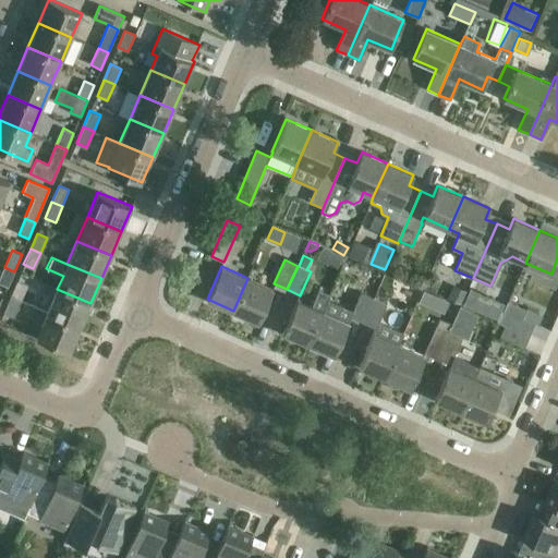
[(0,283),(8,287),(14,271),(4,267),(0,277),(0,283)]
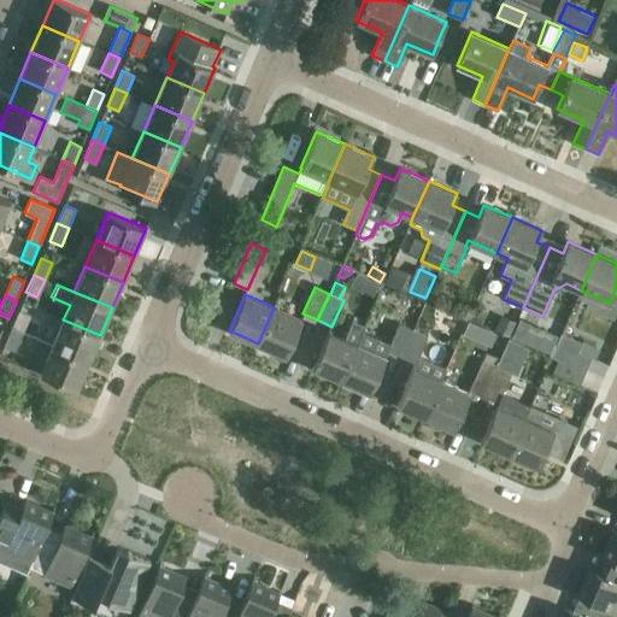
[(303,319),(274,307),(258,344),(286,356),(303,319)]
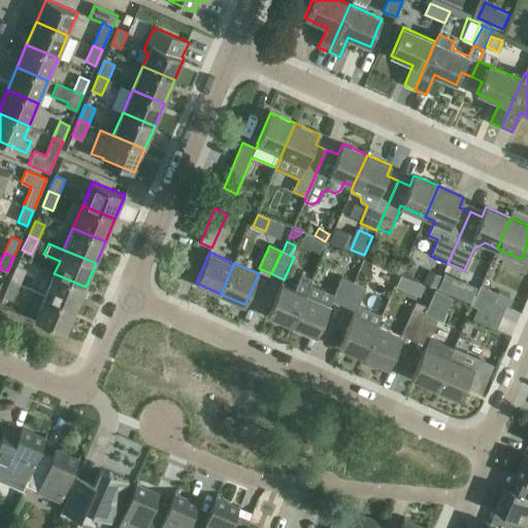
[(19,285),(25,269),(15,265),(9,279),(19,285)]
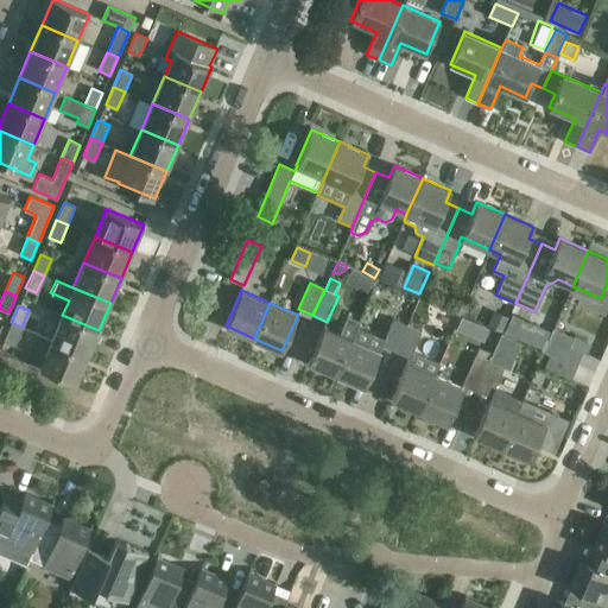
[(510,317),(494,310),(488,324),(504,331),(510,317)]
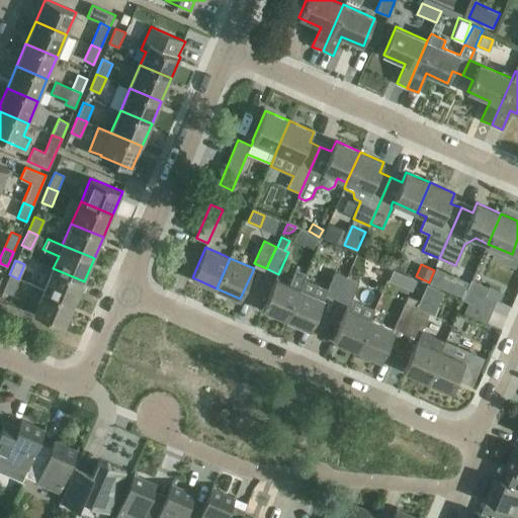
[(84,281),(53,268),(44,290),(74,304),(84,281)]
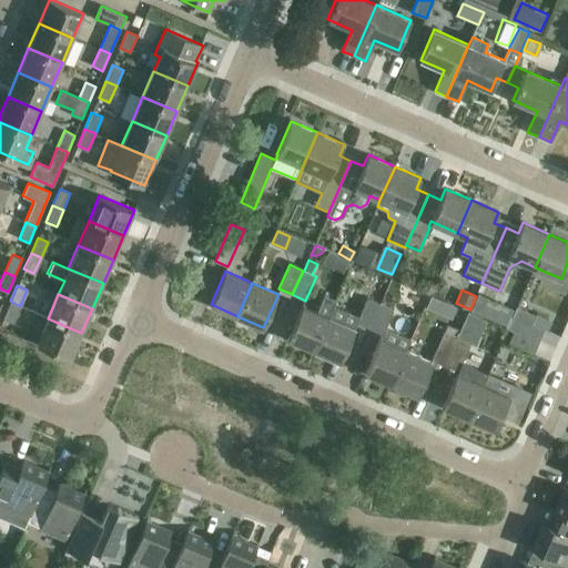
[(287,338),(314,350),(328,317),(336,300),(325,295),(317,313),(302,306),(287,338)]
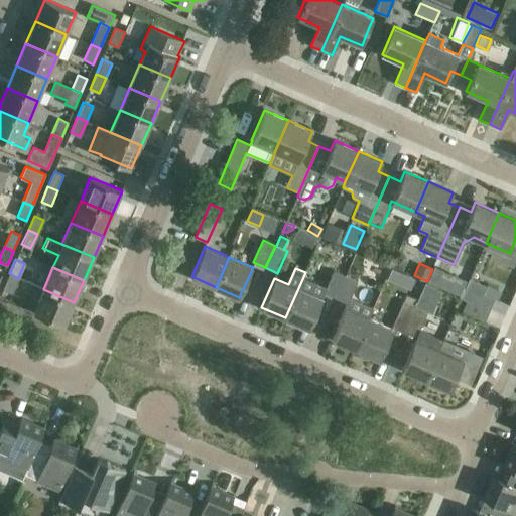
[(391,268),(387,279),(410,289),(415,279),(391,268)]
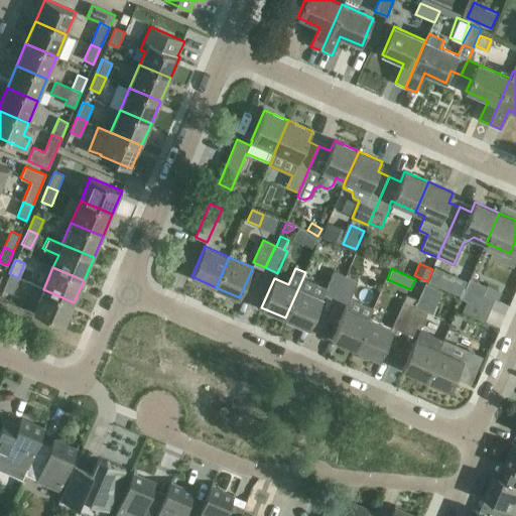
[(435,269),(429,282),(438,286),(444,273),(435,269)]
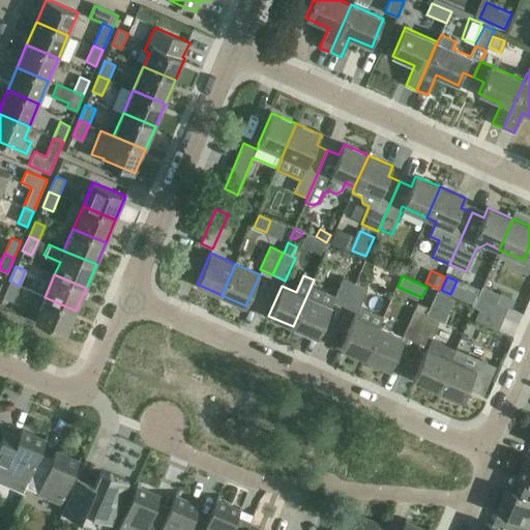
[(332,300),(345,306),(354,284),(343,278),(332,300)]
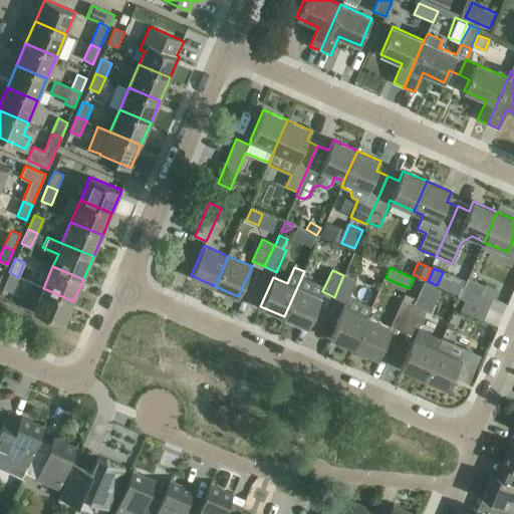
[(12,291),(18,277),(9,272),(3,287),(12,291)]
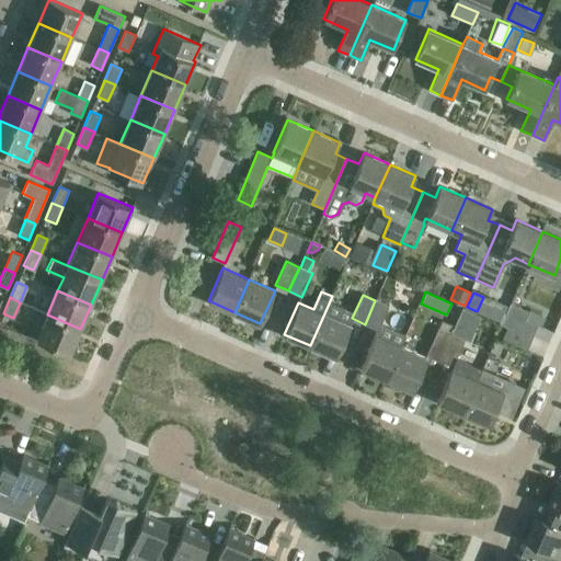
[(388,307),(375,300),(365,324),(378,330),(388,307)]
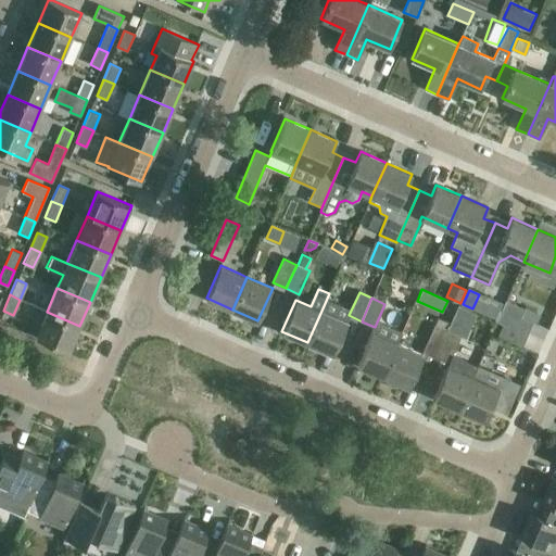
[(506,302),(497,323),(504,326),(527,336),(533,323),(521,317),(525,310),(506,302)]
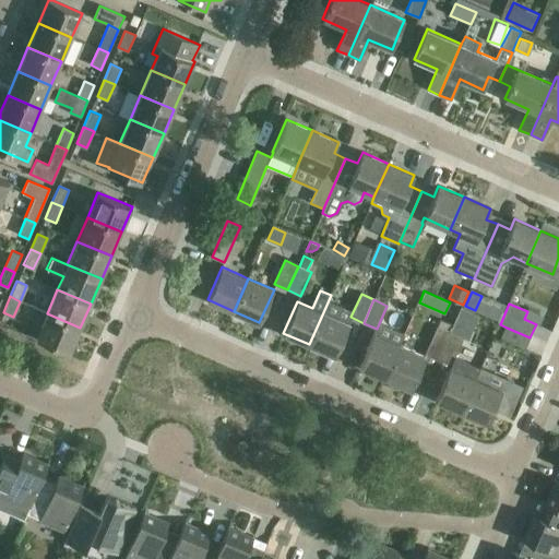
[(460,305),(448,328),(466,336),(478,314),(460,305)]
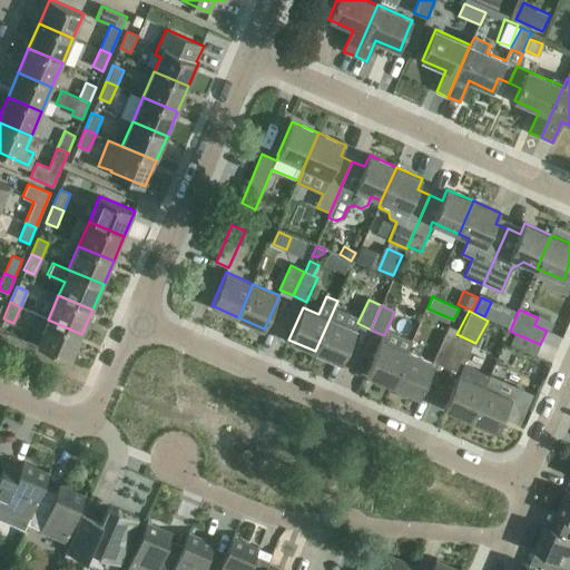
[(356,330),(330,318),(315,351),(342,363),(356,330)]
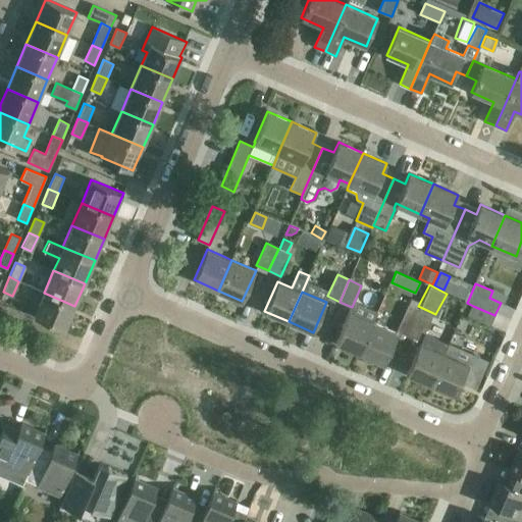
[(65,329),(74,306),(44,293),(34,316),(65,329)]
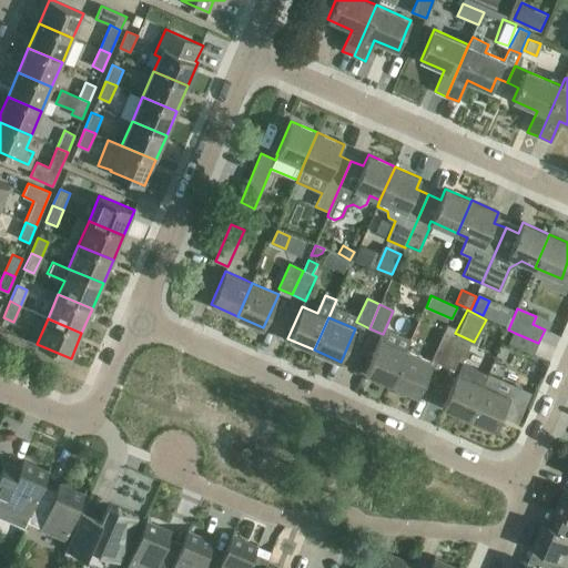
[(425,378),(437,384),(457,338),(445,333),(432,362),(406,351),(392,384),(418,395),(425,378)]
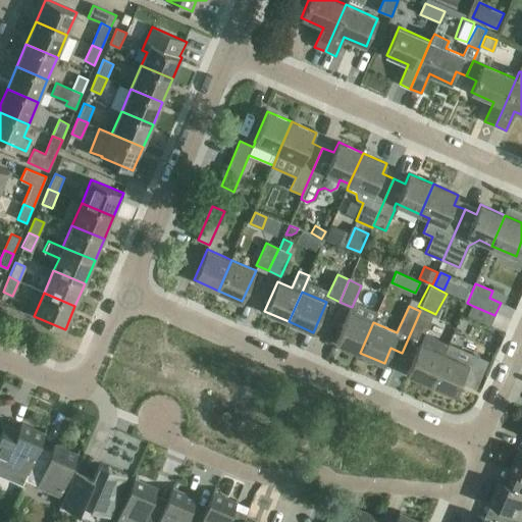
[(489,326),(494,315),(473,306),(468,317),(489,326)]
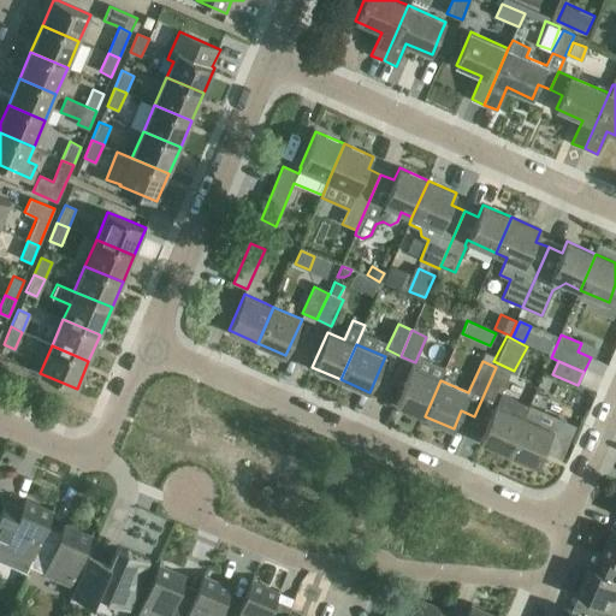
[(496,367),(474,416),(487,422),(480,440),(509,452),(525,416),(529,406),(501,394),(509,373),(496,367)]
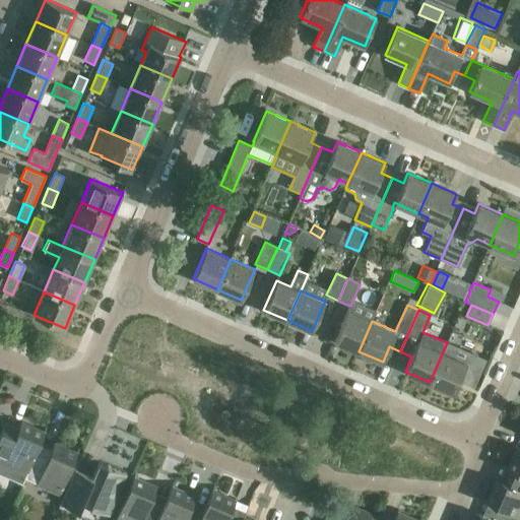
[(359,351),(372,321),(347,311),(334,340),(359,351)]
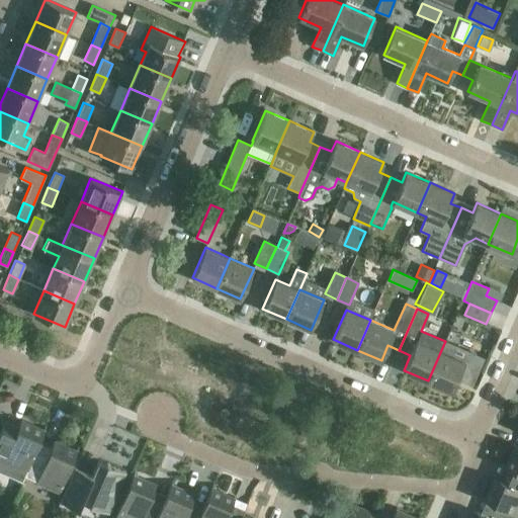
[(464,360),(441,350),(428,380),(451,392),(464,360)]
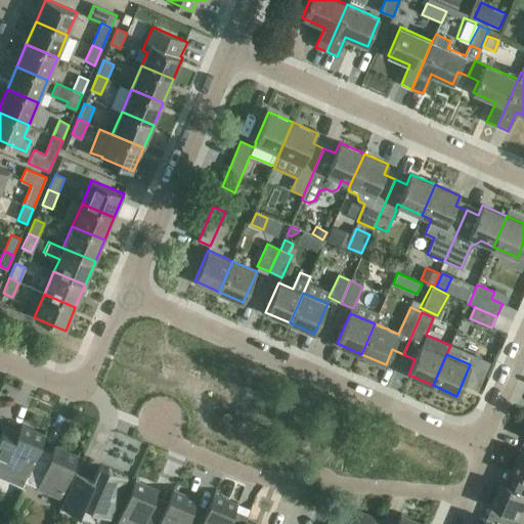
[(0,477),(23,487),(25,482),(33,465),(48,430),(46,429),(43,438),(20,428),(17,434),(5,429),(8,422),(7,421),(0,437),(0,477)]
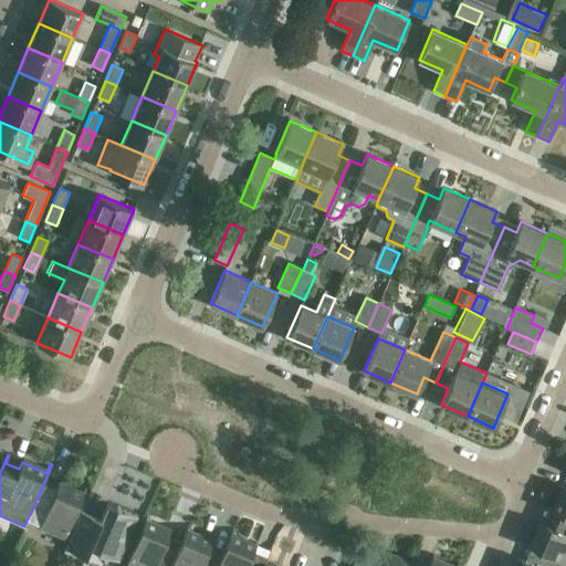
[(35,502),(27,521),(40,526),(40,527),(64,538),(61,546),(62,546),(87,486),(86,486),(82,495),(58,485),(48,507),(35,502)]
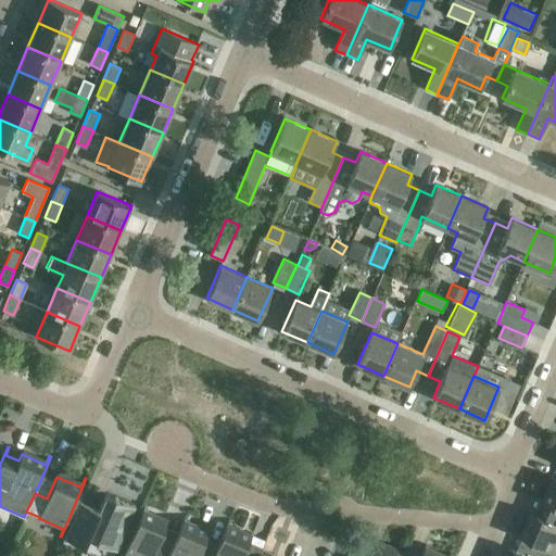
[(536,500),(547,505),(555,507),(555,479),(546,503),(538,498),(536,500)]
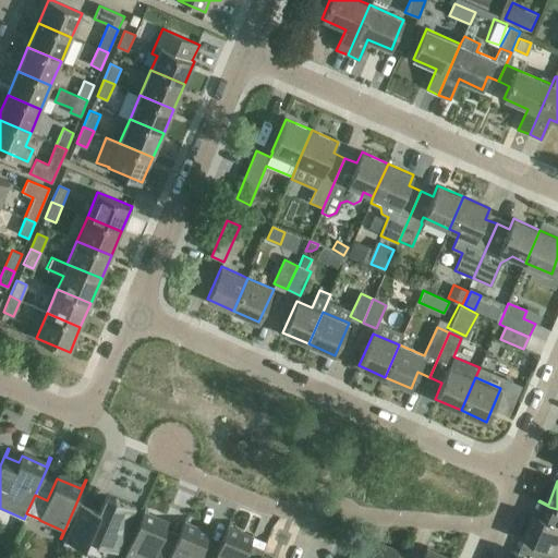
[(81,504),(77,510),(64,541),(85,549),(89,541),(117,553),(136,508),(116,499),(116,500),(106,496),(99,511),(81,504)]
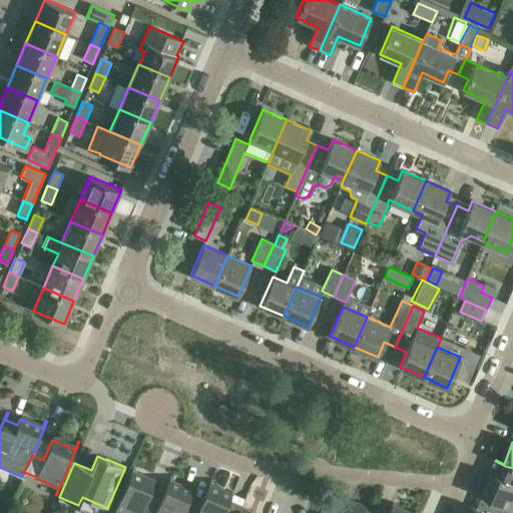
[(113,512),(155,512),(157,509),(145,504),(154,483),(132,474),(134,469),(135,465),(134,465),(113,512)]
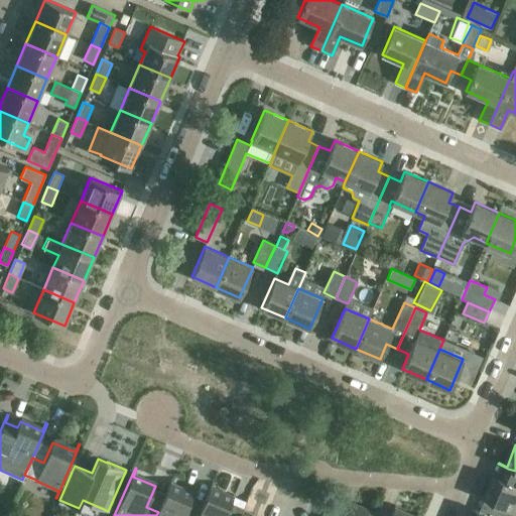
[(184,515),(192,495),(170,486),(174,477),(173,477),(158,512),(156,515),(184,515)]
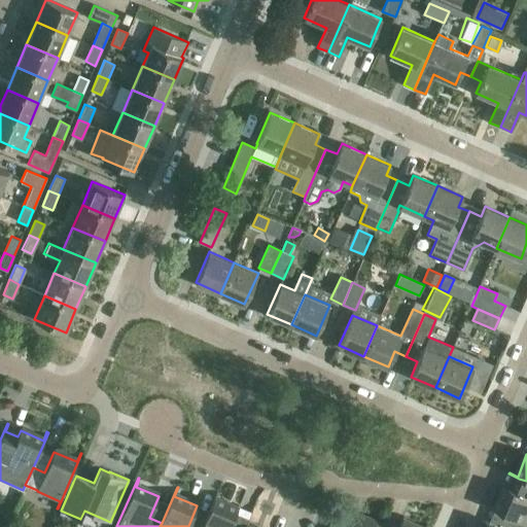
[(489,506),(488,507),(512,518),(526,523),(526,495),(506,487),(497,510),(492,507),(489,506)]
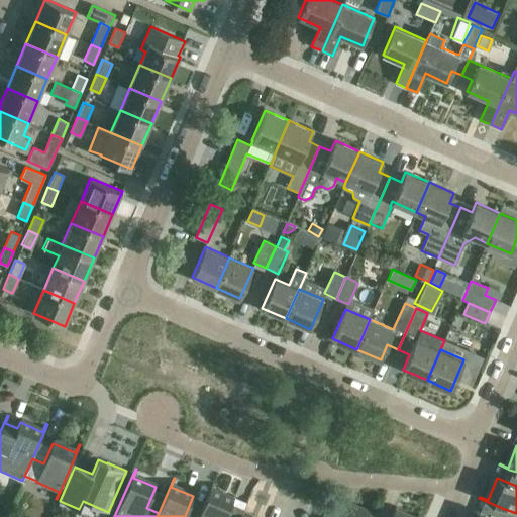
[(225,516),(233,500),(211,491),(214,482),(213,482),(198,516),(225,516)]
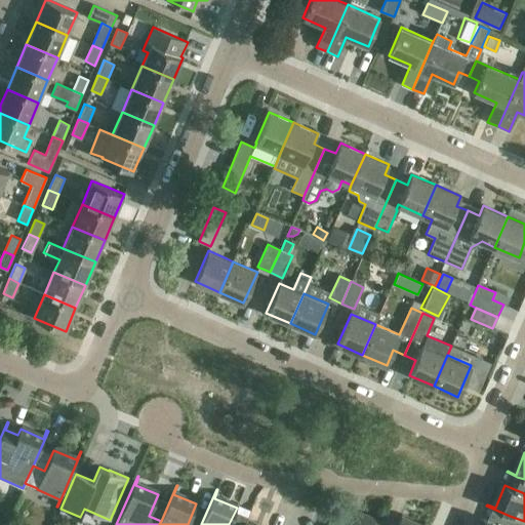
[(382,524),(387,517),(386,517),(381,524),(359,515),(355,524),(382,524)]
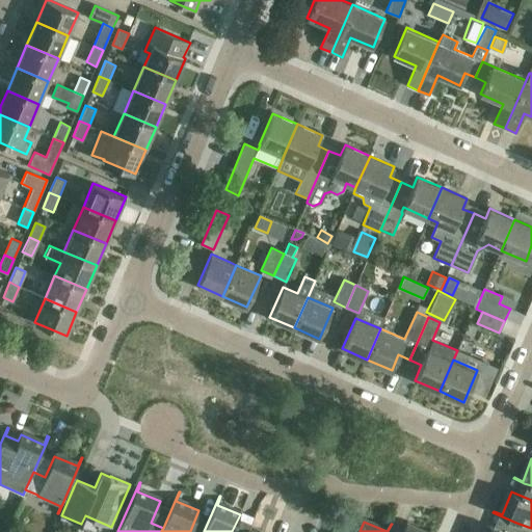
[(531,531),(531,528),(516,523),(511,531),(505,531),(489,526),(486,531),(531,531)]
